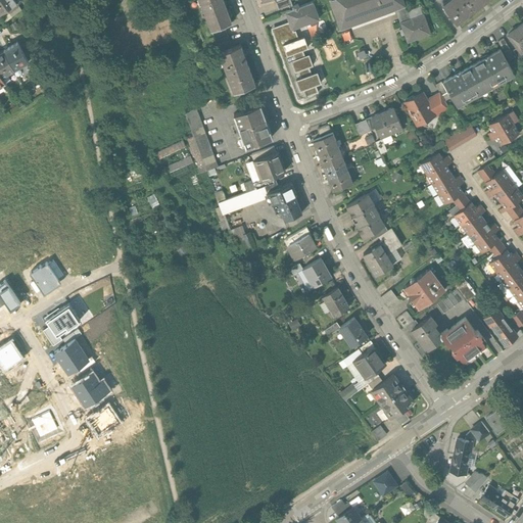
[(15,0),(0,0),(0,12),(16,1),(15,0)]
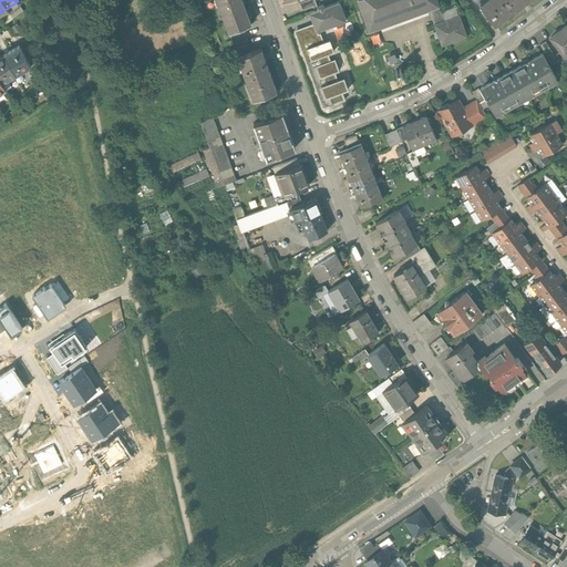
[(216,0),(228,32),(243,28),(251,24),(241,0),(216,0)]
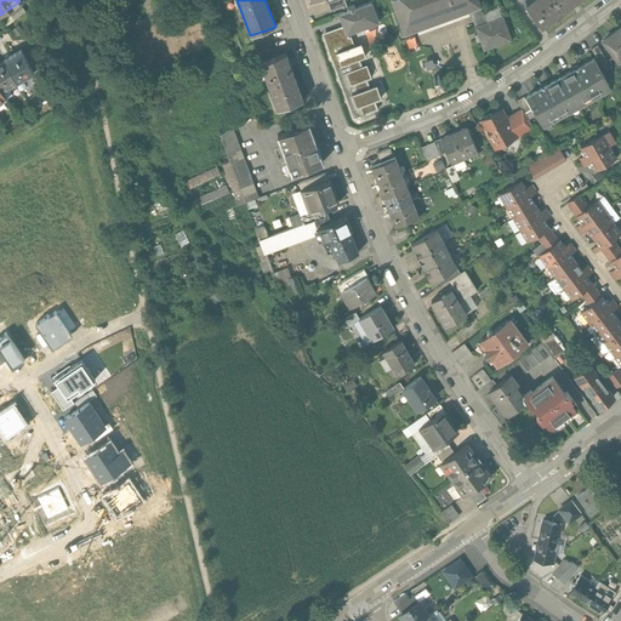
[(343,0),(337,0),(328,4),(330,11),(346,5),(343,0)]
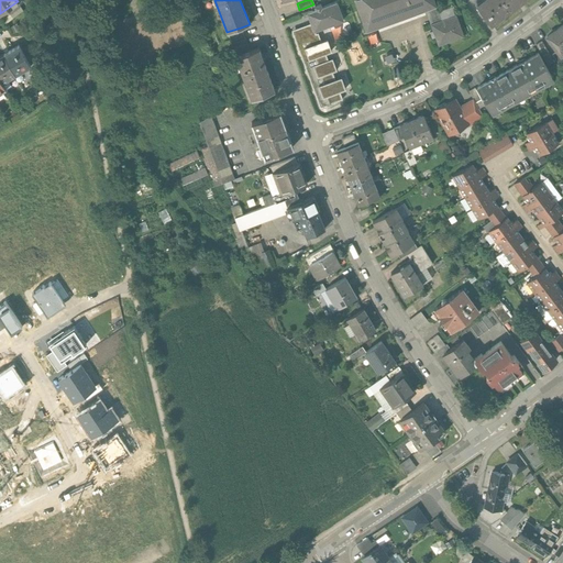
[(432,0),(354,0),(365,32),(399,21),(426,11),(435,8),(432,0)]
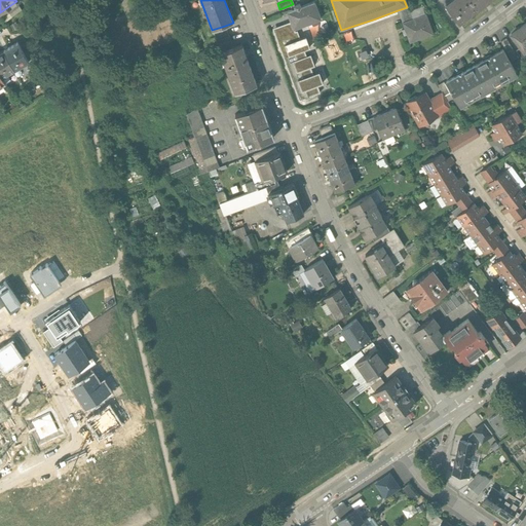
[(451,0),(445,5),(458,24),(473,12),(488,0),(451,0)]
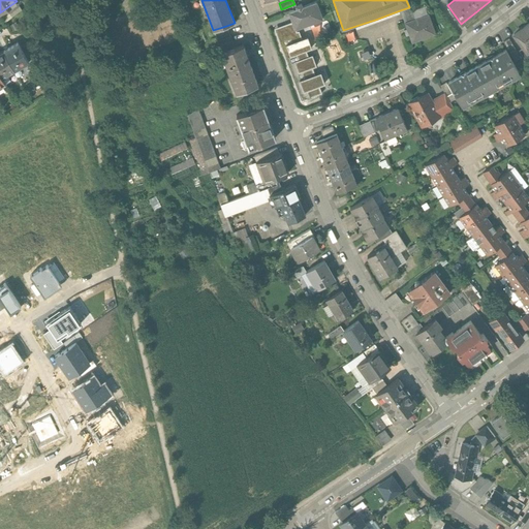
[(316,1),(302,6),(301,4),(296,6),(297,9),(288,12),(292,24),(294,29),(296,29),(322,20),(316,1)]
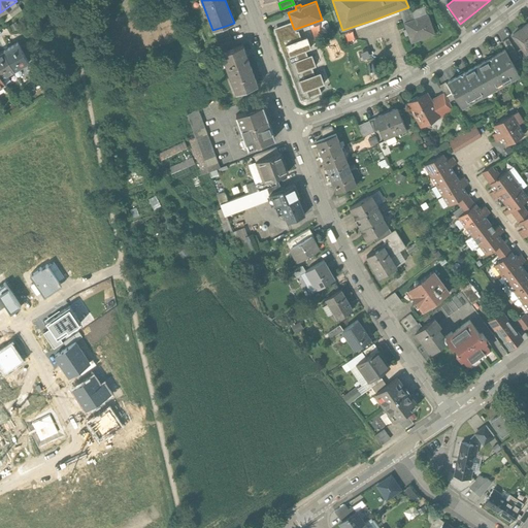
[(408,7),(399,10),(404,23),(427,14),(424,8),(410,12),(408,7)]
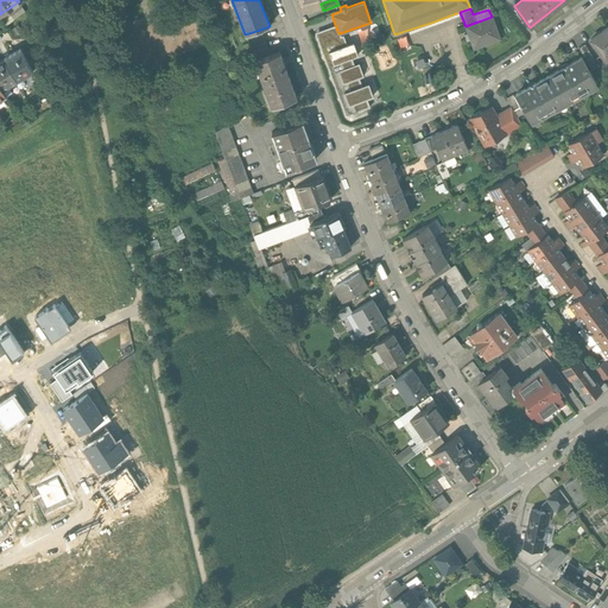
[(333,17),(309,21),(311,30),(334,25),(333,17)]
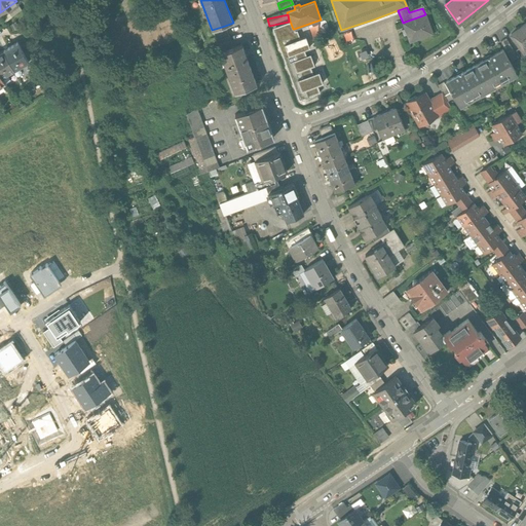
[(425,14),(403,23),(410,42),(433,34),(425,14)]
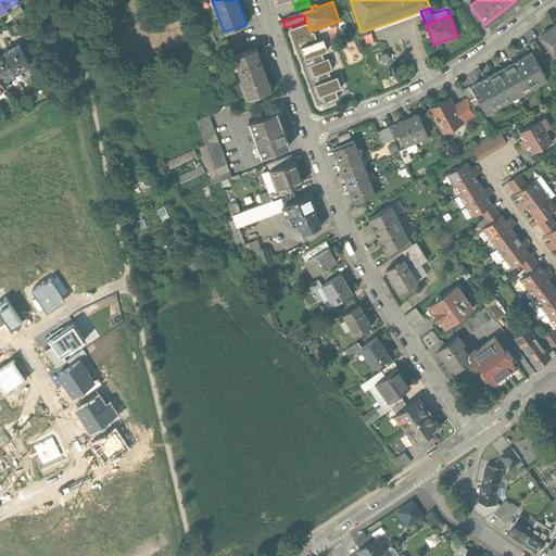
[(555,24),(540,37),(550,50),(553,54),(555,52),(555,24)]
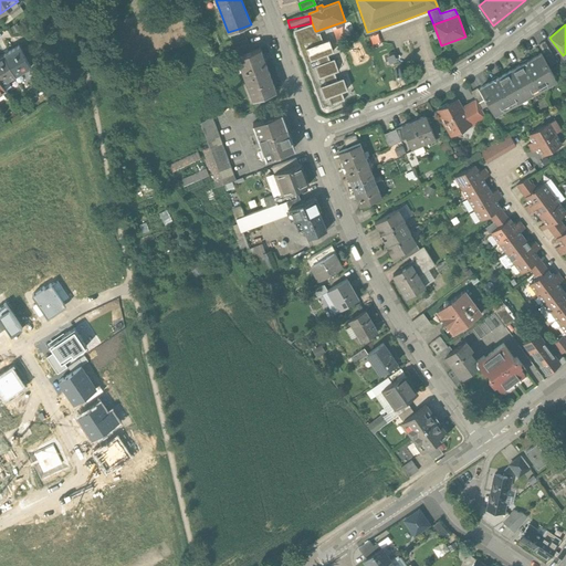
[(315,31),(313,25),(294,33),(322,108),(344,101),(342,92),(347,90),(343,77),(337,80),(334,73),(338,71),(334,59),(329,61),(327,53),(333,51),(328,39),(323,41),(320,33),(317,33),(316,31),(315,31)]
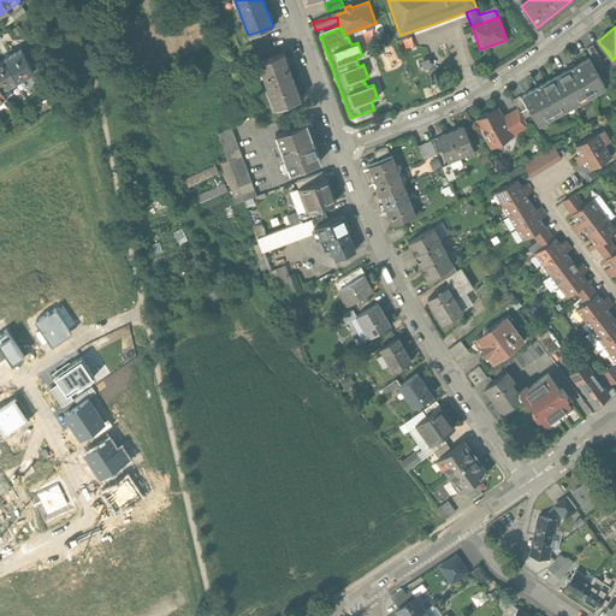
[(264,30),(248,35),(253,48),(268,42),(264,30)]
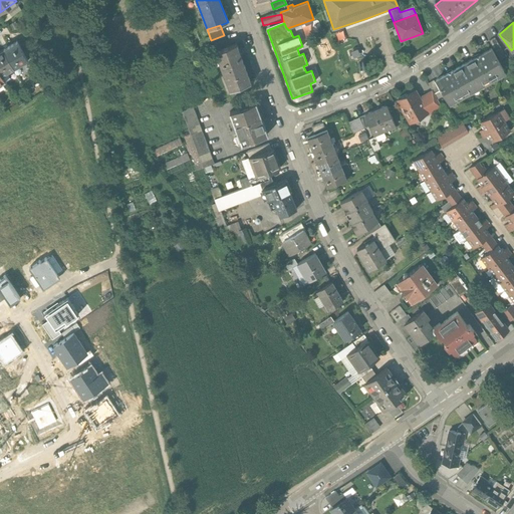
[(224,35),(211,40),(215,51),(228,47),(224,35)]
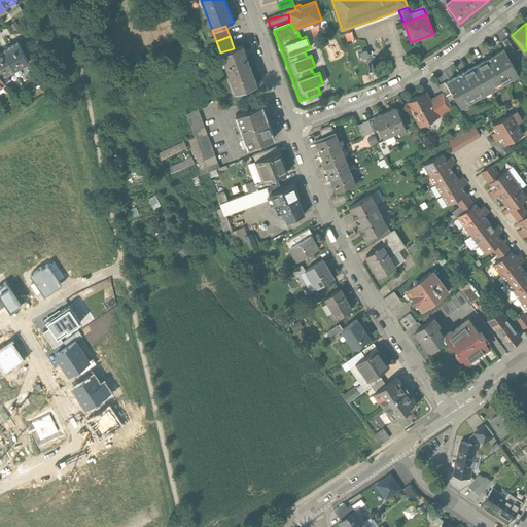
[(516,50),(519,48),(513,36),(508,37),(516,50)]
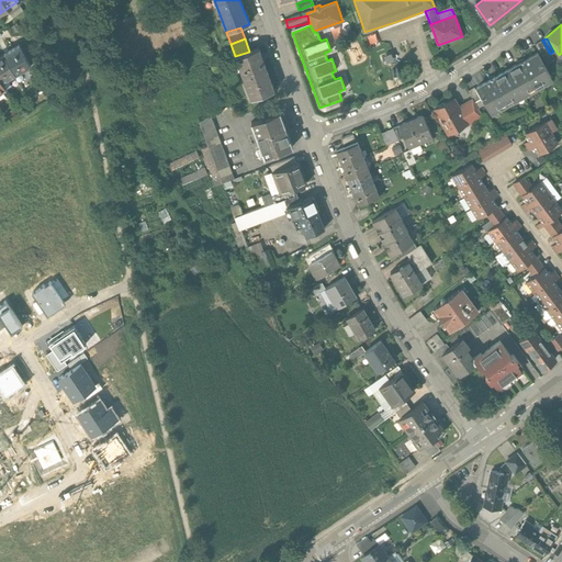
[(540,41),(535,44),(540,55),(547,52),(540,41)]
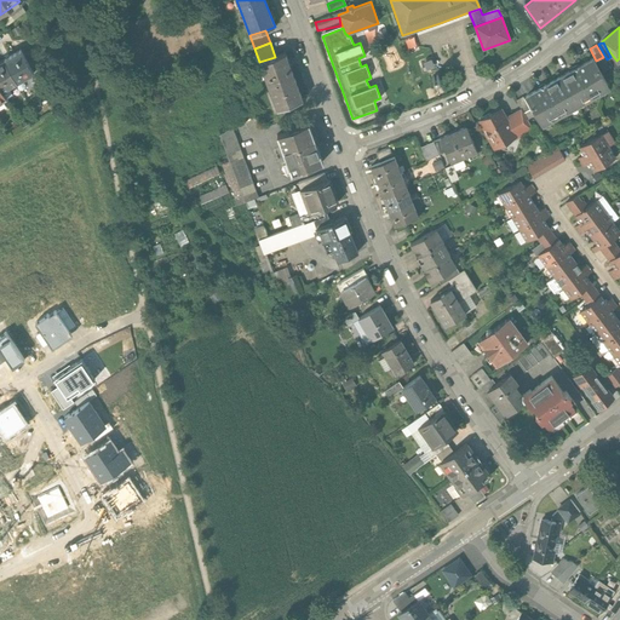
[(19,51),(5,61),(17,82),(33,74),(19,51)]
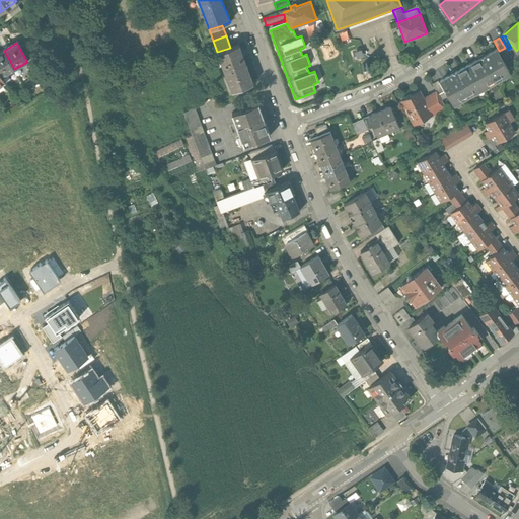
[(217,52),(231,91),(252,83),(238,45),(230,48),(217,52)]
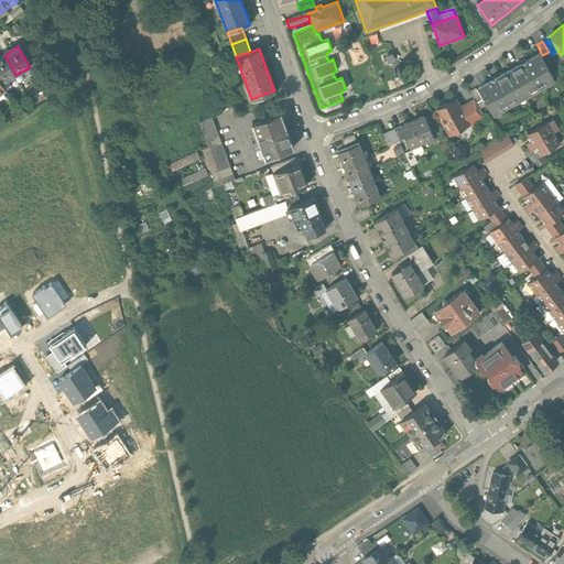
[(563,58),(561,55),(557,51),(553,55),(561,66),(563,63),(563,58)]
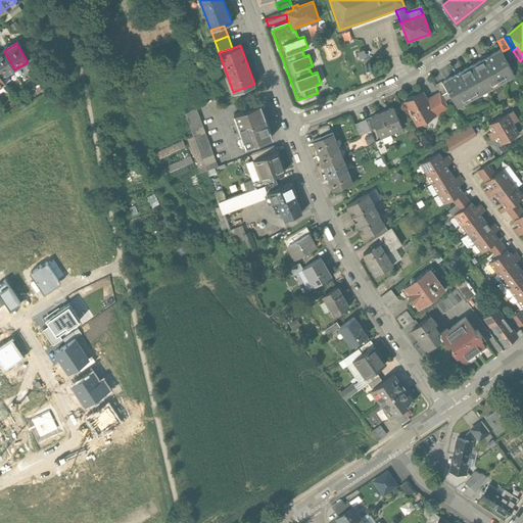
[(500,50),(488,57),(487,55),(482,58),(482,59),(471,66),(483,87),(491,83),(493,86),(506,80),(504,76),(512,72),(500,50)]
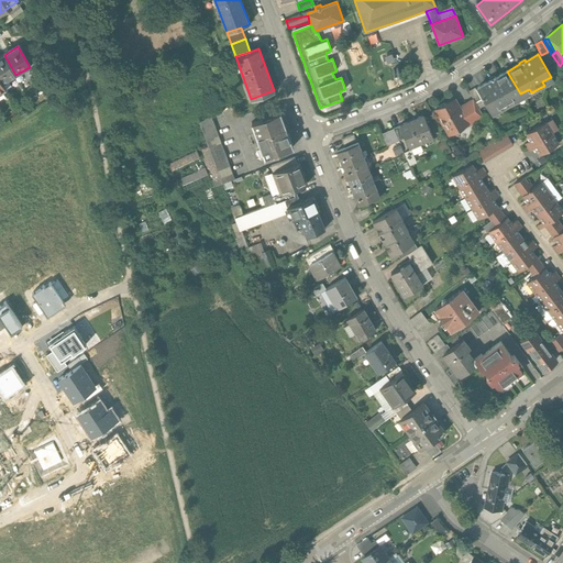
[(4,55),(0,56),(0,79),(1,83),(15,75),(4,55)]
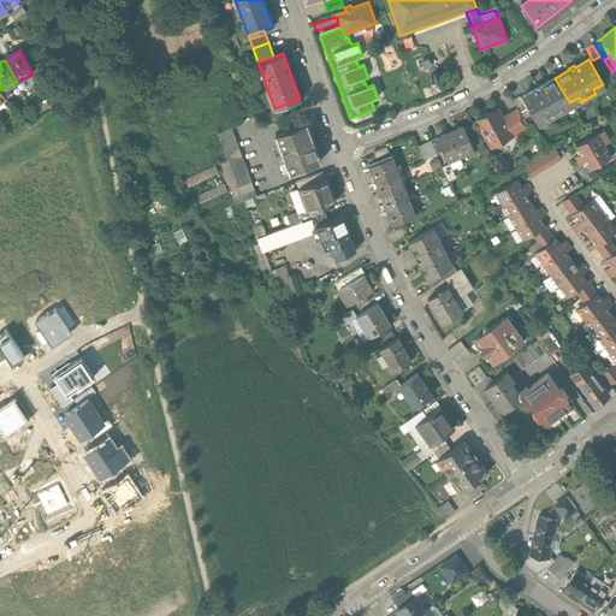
[(555,78),(542,86),(540,84),(534,88),(535,89),(522,96),(535,122),(545,117),(548,119),(562,111),(560,107),(569,102),(555,78)]
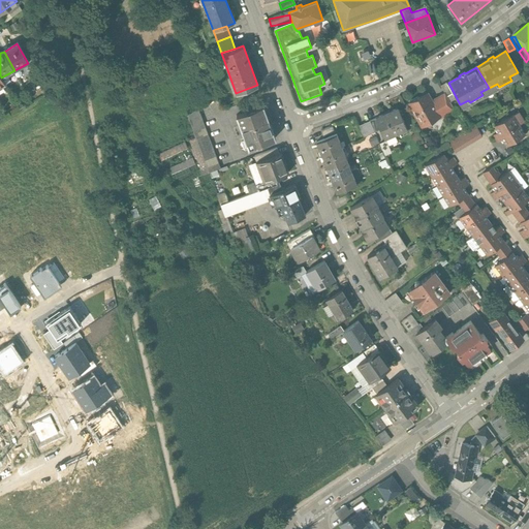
[(455,99),(445,83),(440,86),(449,101),(455,99)]
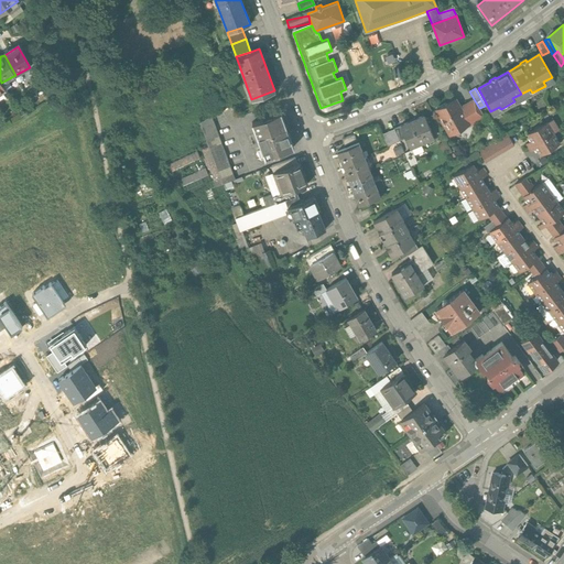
[(455,99),(437,109),(442,117),(440,119),(443,125),(445,123),(451,133),(455,131),(461,132),(463,127),(467,125),(468,123),(459,108),(455,99)]
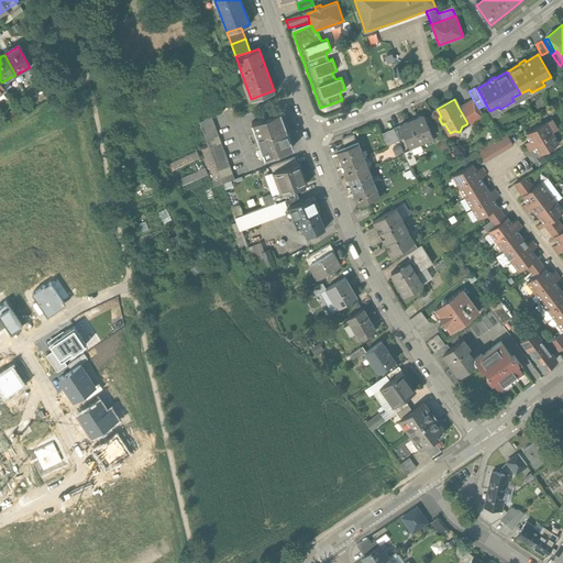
[(465,103),(459,108),(467,123),(466,124),(467,125),(475,121),(465,103)]
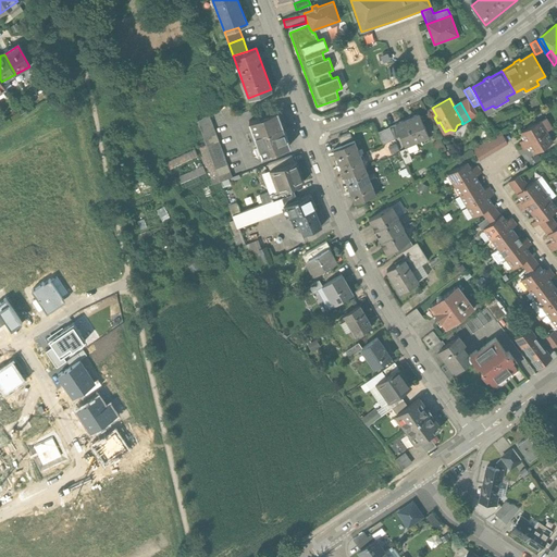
[(277,112),(248,122),(261,157),(289,146),(277,112)]
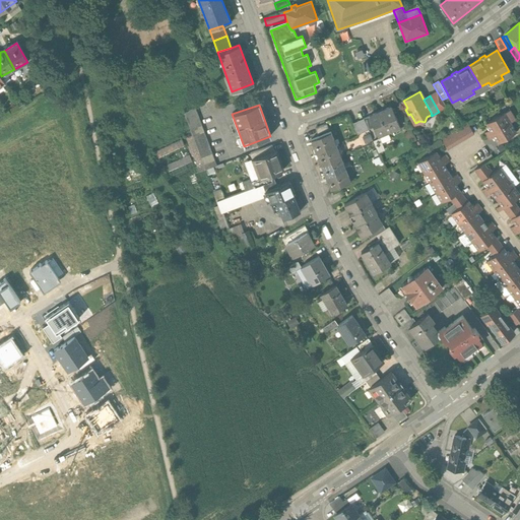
[(216,166),(201,126),(194,107),(184,113),(190,130),(205,170),(216,166)]
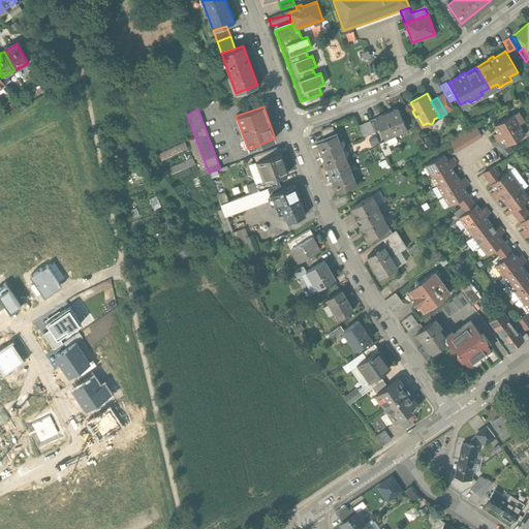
[(398,109),(376,118),(381,129),(384,137),(406,128),(398,109)]
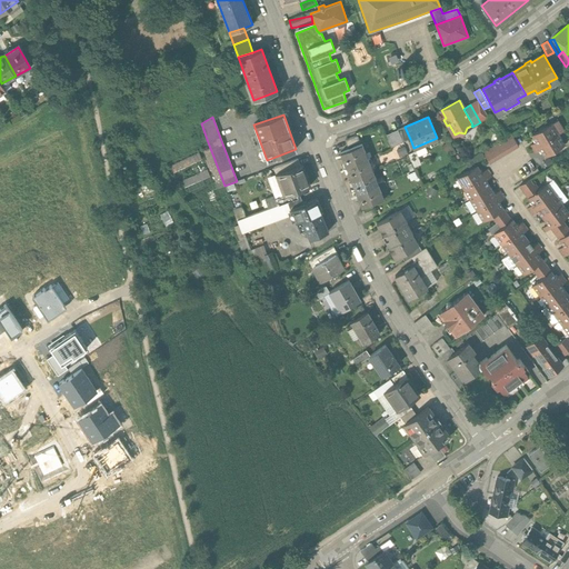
[(551,123),(531,135),(536,142),(530,146),(532,149),(558,135),(563,130),(558,121),(552,125),(551,123)]
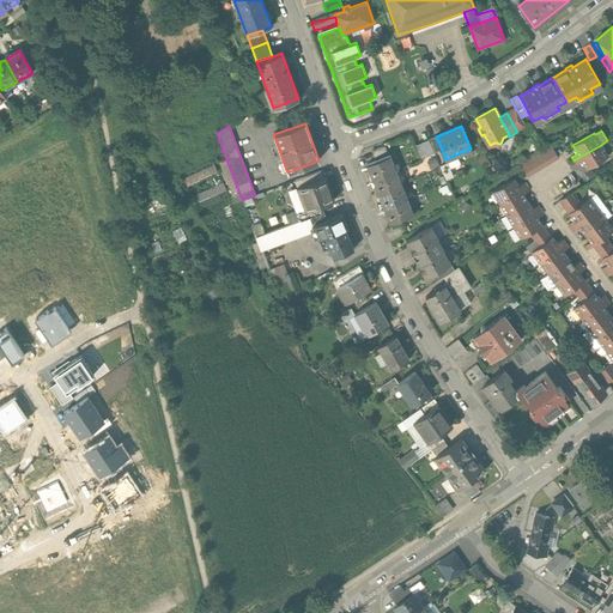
[(436,137),(429,140),(434,153),(442,150),(436,137)]
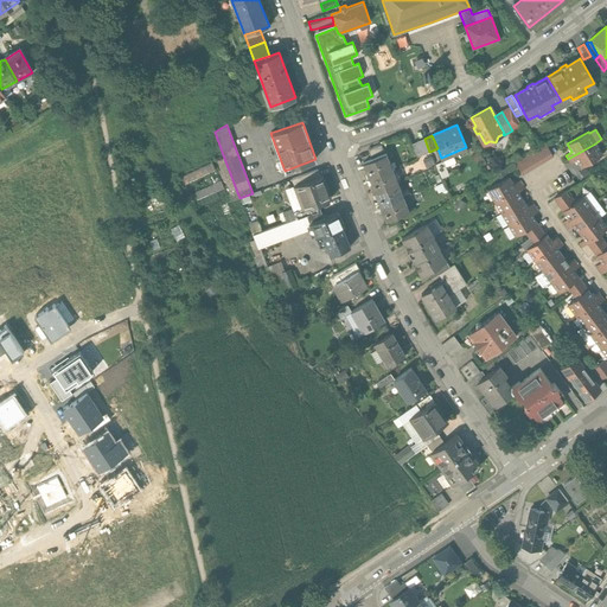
[(522,173),(554,155),(548,144),(516,161),(522,173)]
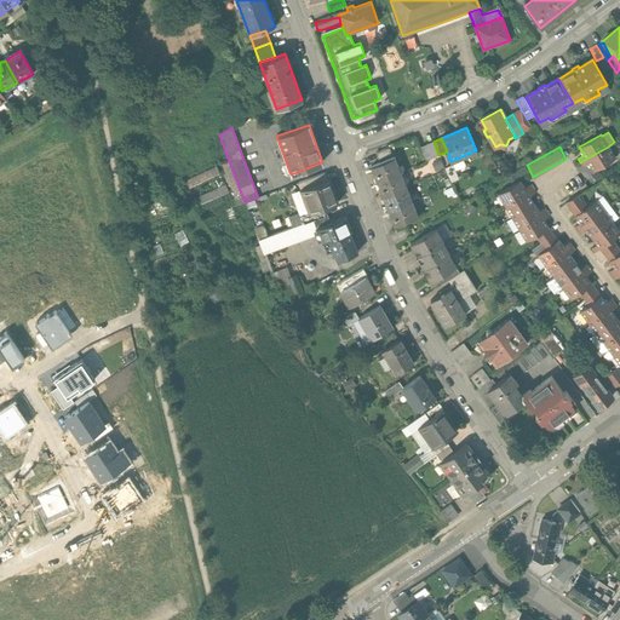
[(608,147),(580,162),(583,167),(589,164),(593,171),(615,158),(608,147)]
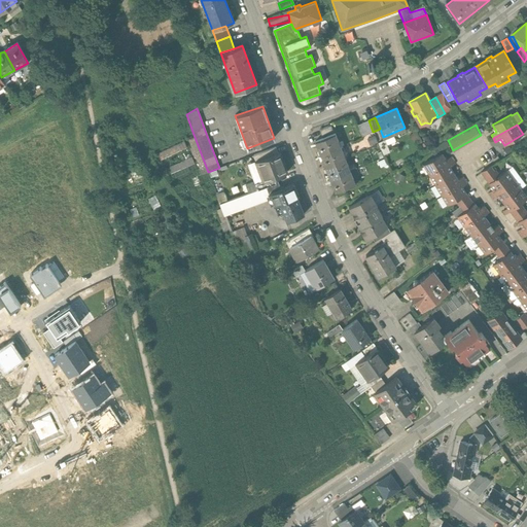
[(331,126),(320,130),(322,136),(334,131),(331,126)]
